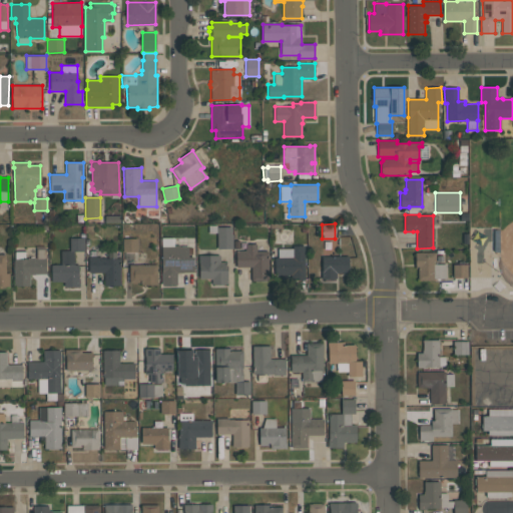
[(217,248),(217,226),(231,226),(231,234),(232,234),(232,248),(217,248)]
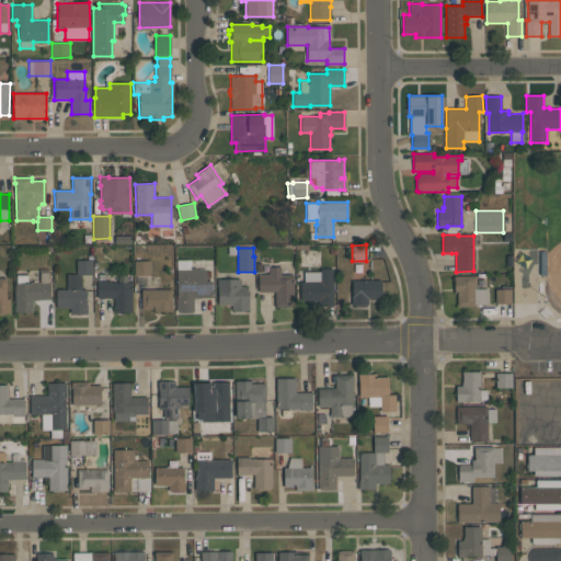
[(87,313),(70,313),(70,308),(56,308),(56,289),(66,289),(66,274),(76,274),(76,260),(92,260),(92,275),(81,275),(81,289),(86,289),(86,305),(87,305),(87,313)]
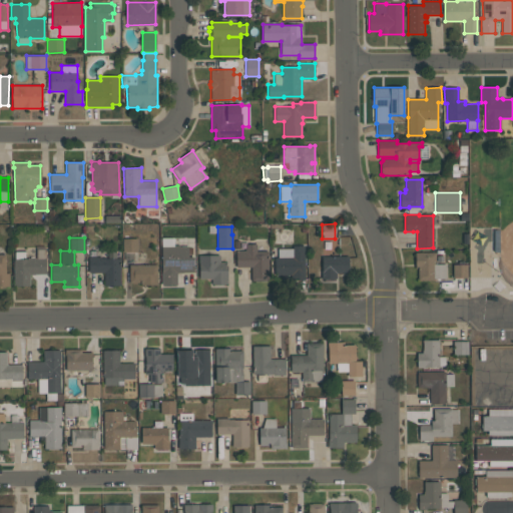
[(161,237),(174,237),(174,246),(188,246),(188,257),(193,257),(194,273),(183,273),(183,274),(176,274),(176,285),(162,285),(161,237)]
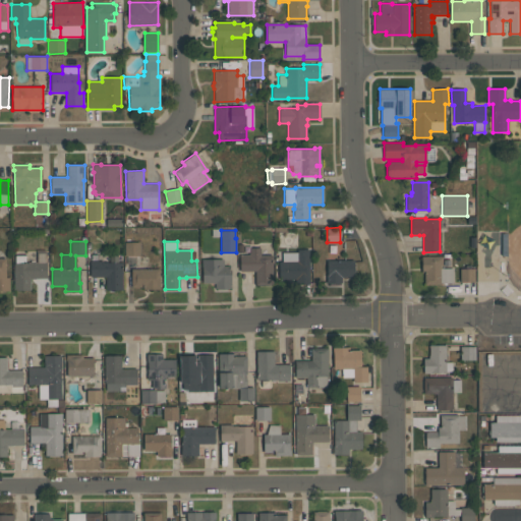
[(139,242),(140,255),(125,255),(124,242),(139,242)]
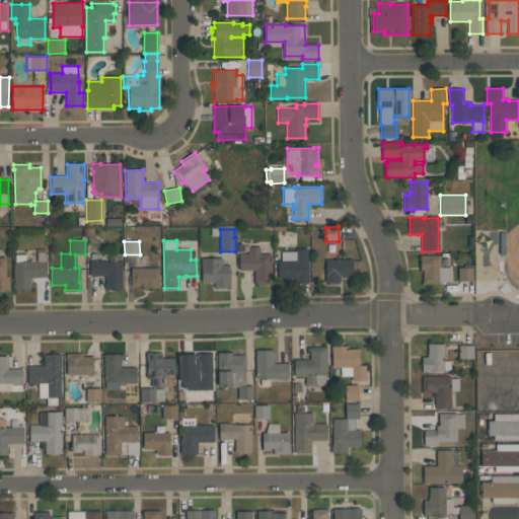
[(272,283),(254,284),(254,270),(239,271),(239,253),(247,253),(247,251),(248,251),(248,247),(260,246),(260,254),(272,253),(272,283)]
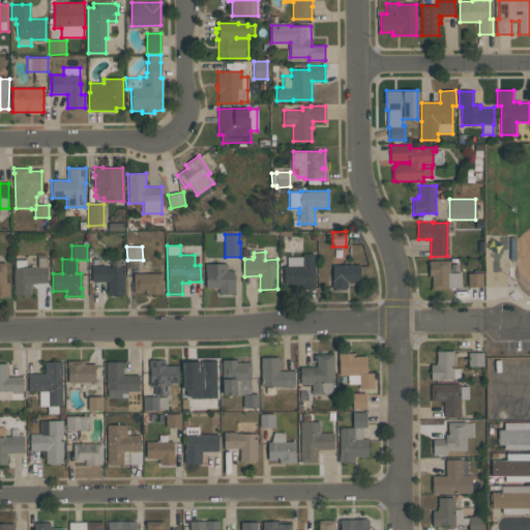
[(315,289),(300,289),(300,285),(284,285),(284,266),(287,266),(287,257),(302,257),(302,254),(314,254),(315,289)]
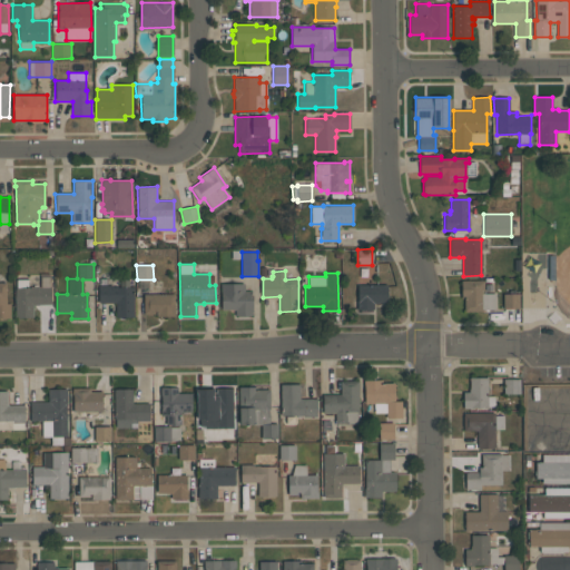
[(16,317),(15,287),(17,287),(17,279),(28,279),(28,287),(40,287),(40,274),(50,274),(50,287),(50,304),(38,304),(38,305),(32,305),(32,317),(16,317)]
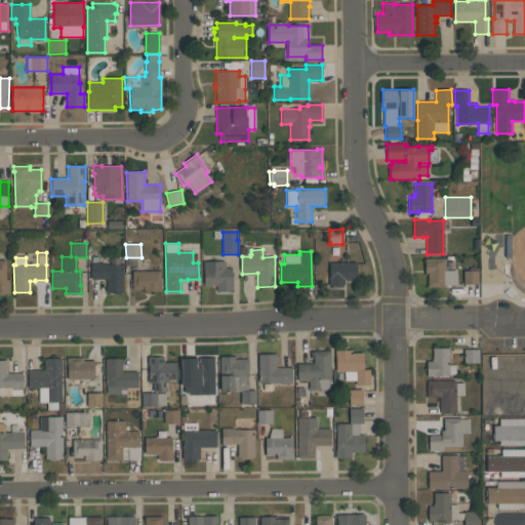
[(90,263),(104,263),(104,264),(107,264),(107,265),(111,265),(111,257),(119,257),(119,265),(122,265),(123,291),(107,291),(107,279),(90,279),(90,263)]
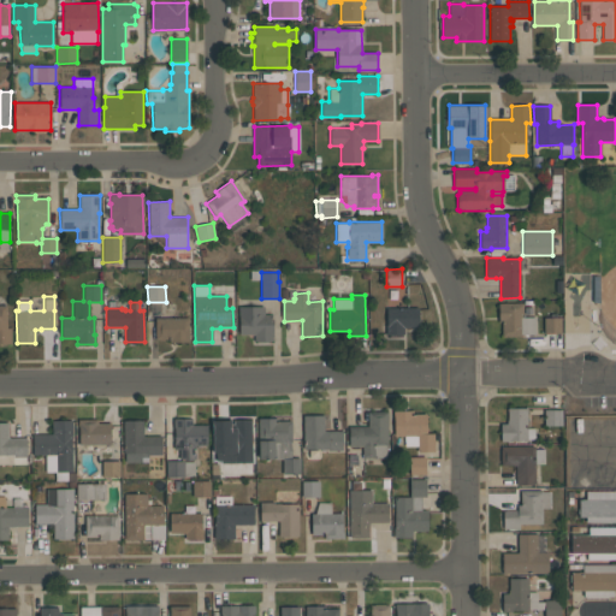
[(502,336),(502,323),(498,323),(498,303),(523,303),(523,317),(535,317),(535,335),(523,335),(523,336),(502,336)]
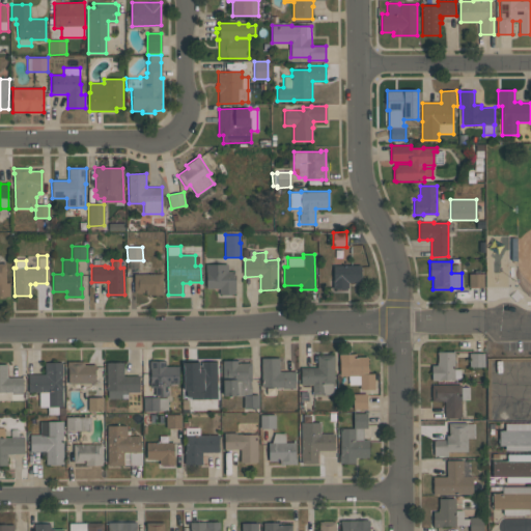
[(0,262),(6,262),(6,282),(9,282),(10,297),(0,297),(0,262)]
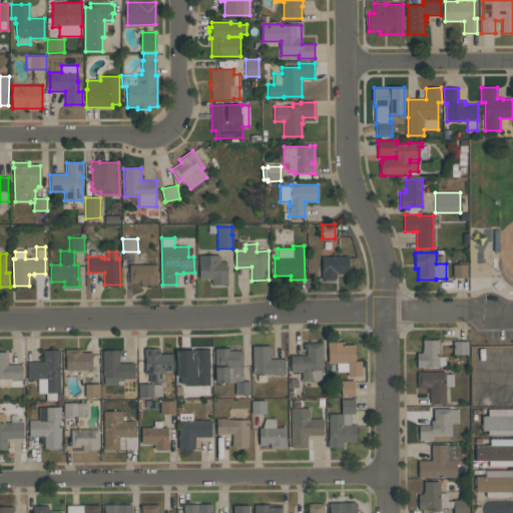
[(198,255),(220,254),(220,262),(226,262),(226,266),(227,266),(227,281),(226,281),(226,284),(212,284),(212,279),(199,279),(198,255)]
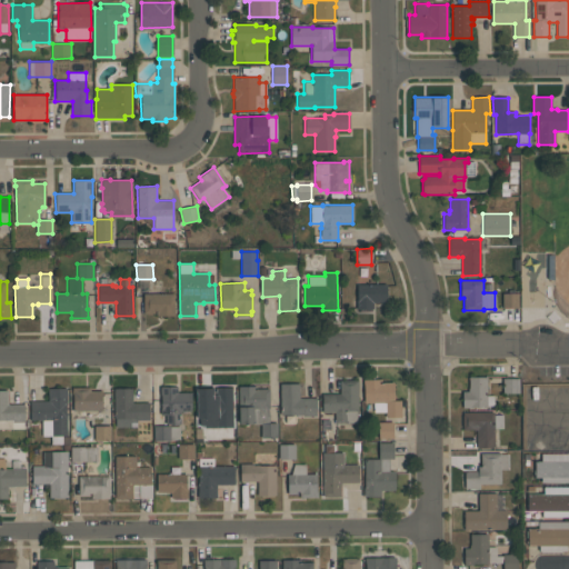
[(357,283),(387,283),(387,302),(373,302),(373,309),(357,309),(357,299),(358,299),(357,283)]
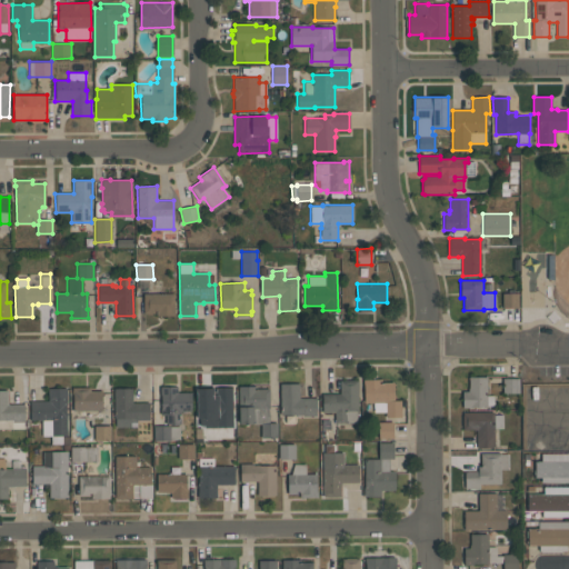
[(173,293),(173,317),(157,317),(157,313),(143,313),(143,293),(173,293)]
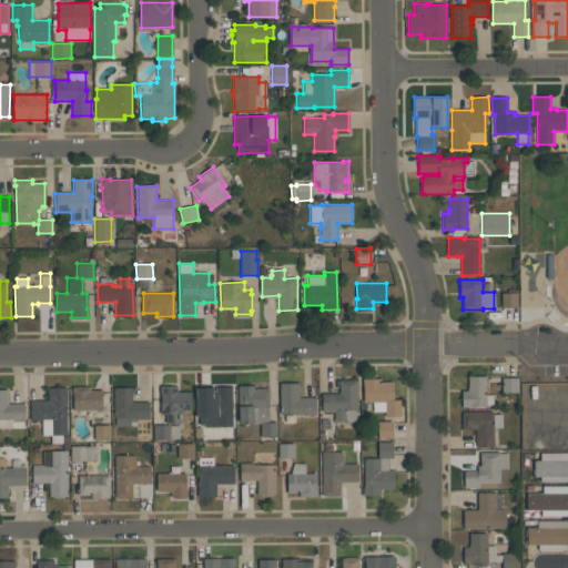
[(501,307),(501,293),(517,293),(517,307),(501,307)]
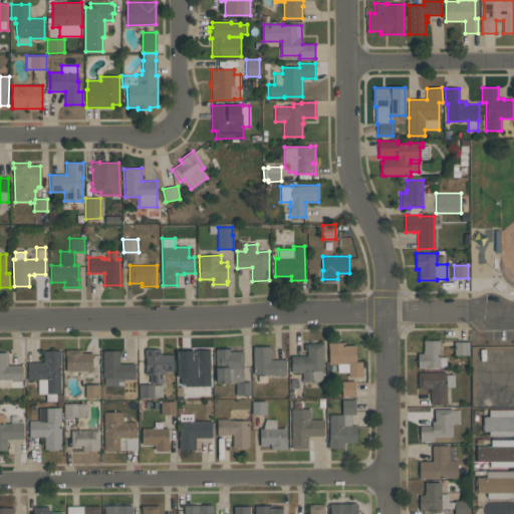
[(418,368),(418,353),(423,353),(423,350),(424,350),(424,340),(440,340),(440,357),(446,357),(446,366),(440,366),(440,367),(427,367),(427,368),(418,368)]
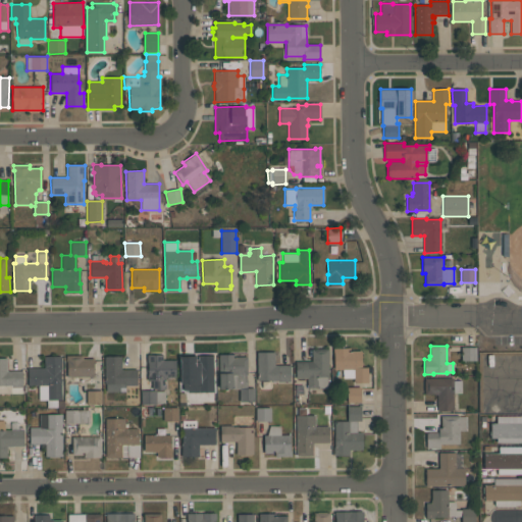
[(461,361),(461,347),(476,347),(476,361),(461,361)]
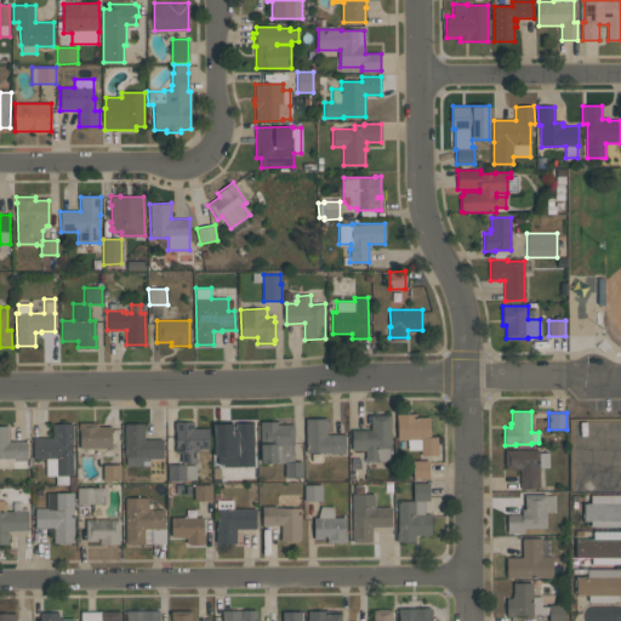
[(438,455),(421,455),(421,449),(408,450),(408,439),(398,439),(397,420),(396,420),(396,414),(416,414),(416,417),(429,417),(431,437),(438,437),(438,455)]
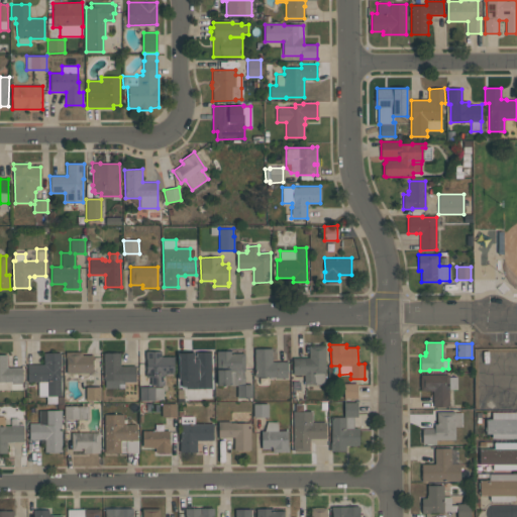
[(325,384),(304,384),(304,375),(293,375),(293,357),(309,357),(308,345),(324,345),(325,384)]
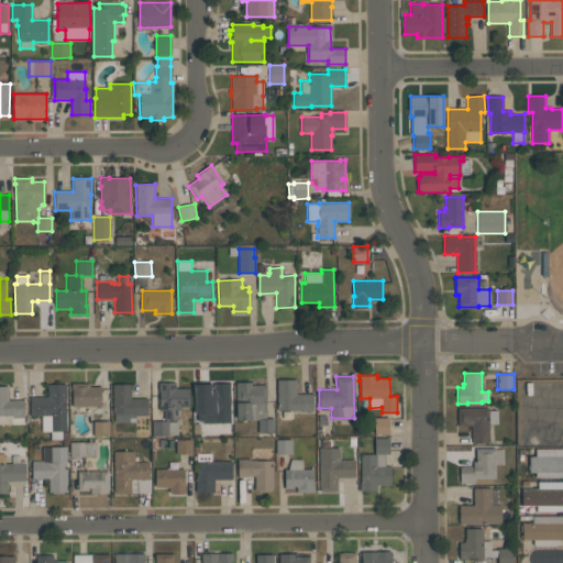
[(313,411),(299,411),(294,411),(294,410),(277,410),(277,379),(296,379),(296,394),(313,394),(313,411)]
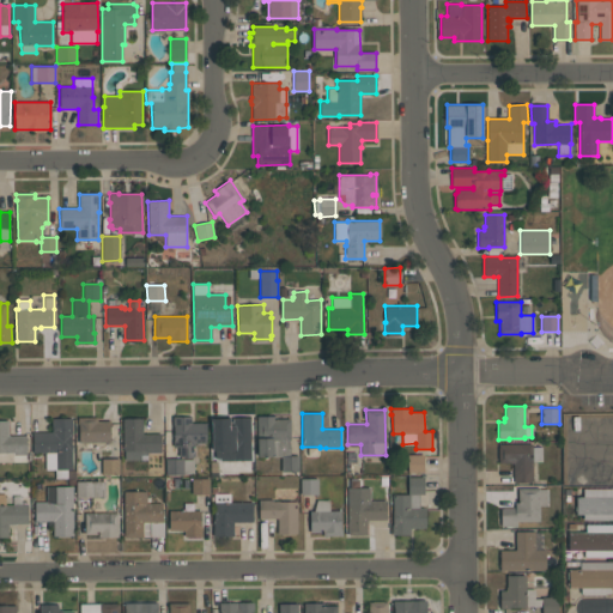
[(252,461),(220,461),(220,459),(216,459),(216,451),(212,451),(212,417),(230,416),(230,422),(232,422),(232,418),(250,418),(252,461)]
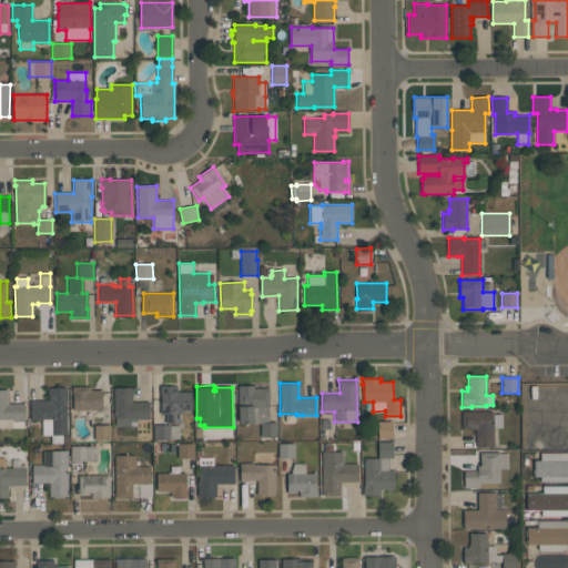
[(269,388),(269,407),(267,407),(267,423),(276,423),(276,436),(261,437),(261,423),(239,424),(239,406),(237,386),(256,385),(256,388),(269,388)]
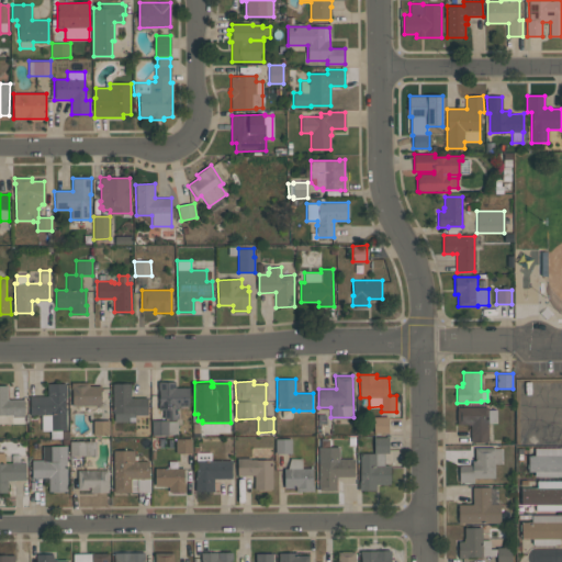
[(100,385),(101,405),(72,405),(72,389),(71,389),(71,382),(89,382),(89,386),(100,385)]
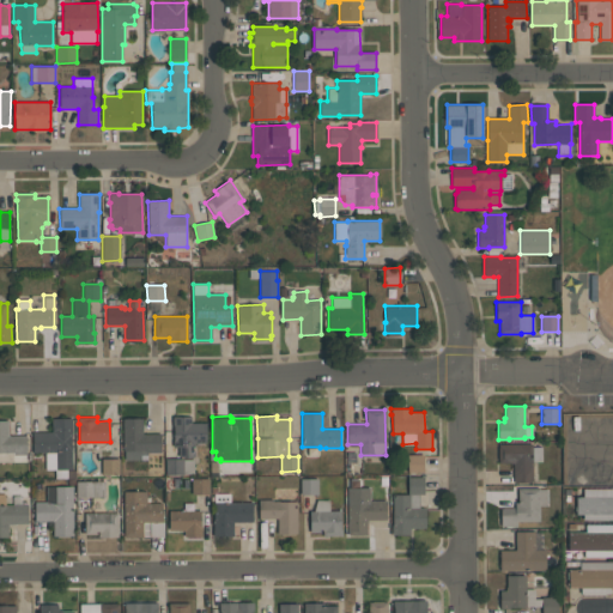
[(195,457),(190,457),(189,459),(184,459),(182,457),(178,457),(178,447),(174,447),(174,426),(173,426),(173,417),(192,417),(192,423),(206,423),(206,443),(195,443),(195,457)]
